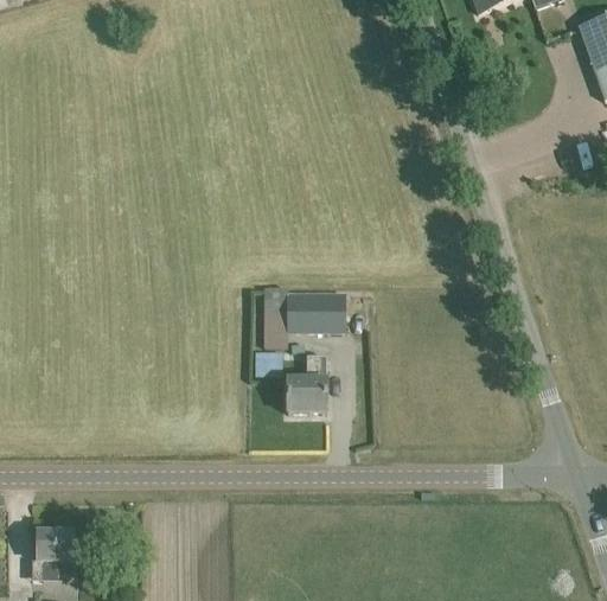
[(474,0),(478,12),(511,0),(531,0),(535,7),(557,0),(474,0)]
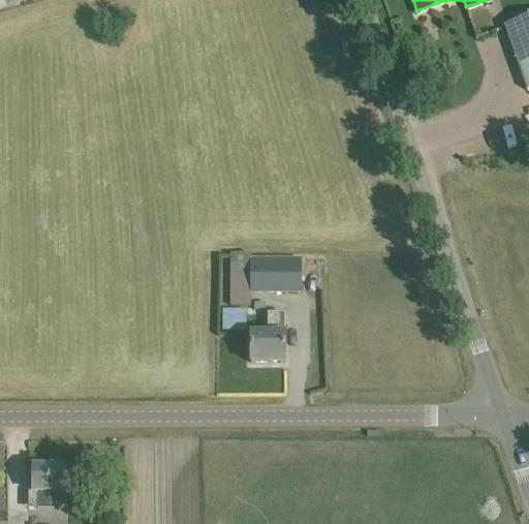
[(528,86),(528,13),(504,23),(526,87),(528,86)]
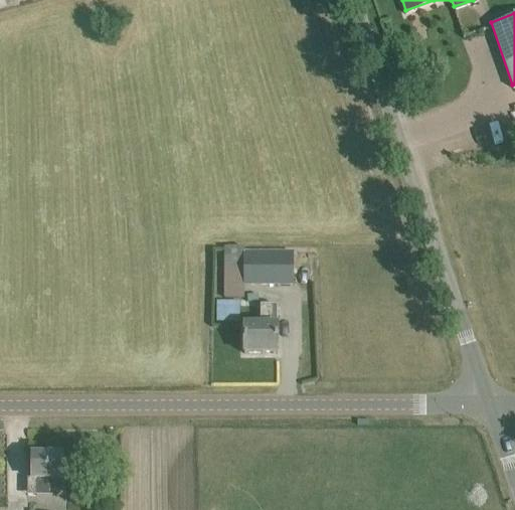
[(293,249),(273,249),(244,249),(244,243),(224,242),(224,294),(244,294),(244,282),(293,282),(293,249)]
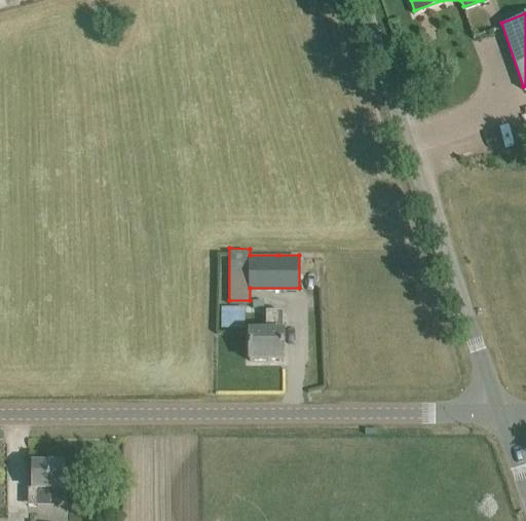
[(246,302),(220,302),(220,325),(245,325),(246,302)]
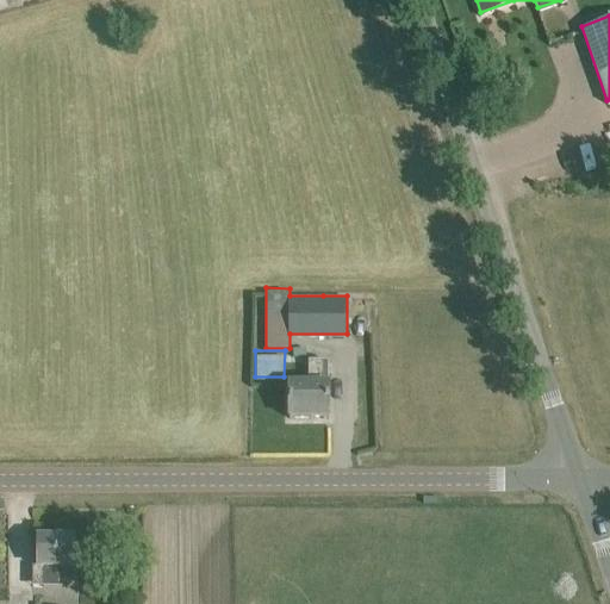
[(328,357),(309,357),(309,381),(290,381),(290,413),(328,413),(328,357)]
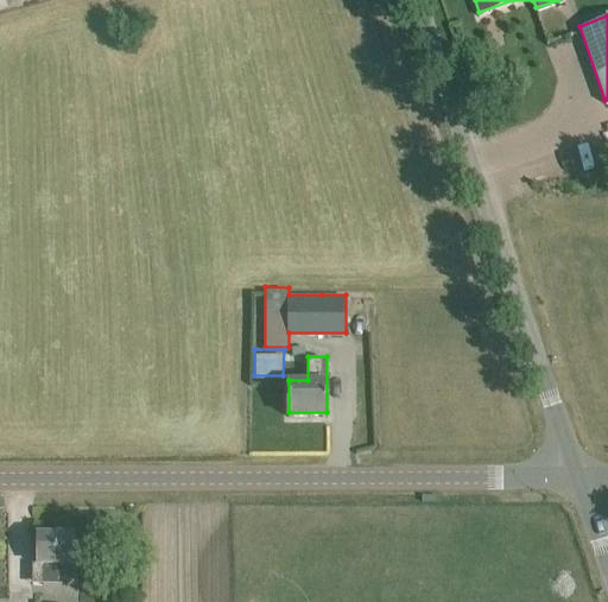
[(38,533),(38,557),(38,562),(43,562),(43,581),(62,581),(62,562),(75,562),(75,533),(38,533)]
